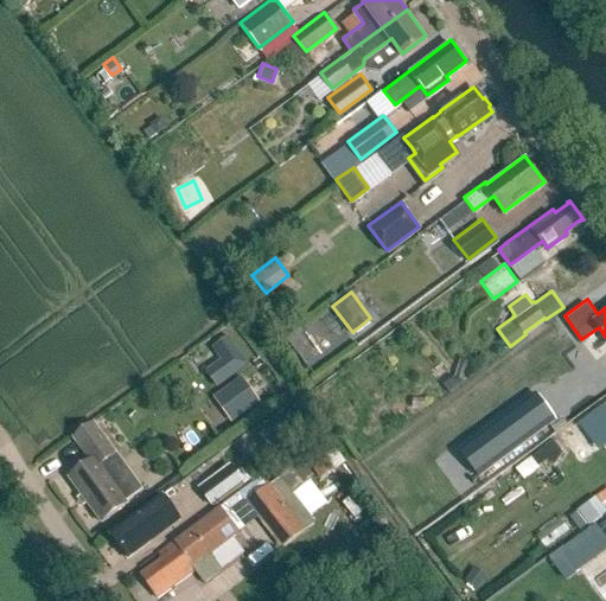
[(227,330),(204,347),(214,360),(236,343),(227,330)]
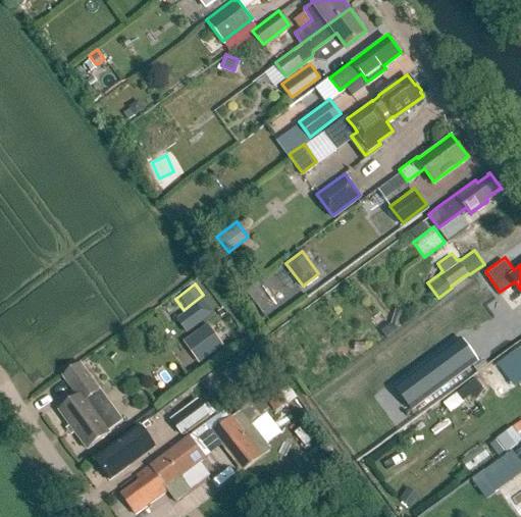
[(164,310),(172,320),(183,312),(175,302),(164,310)]
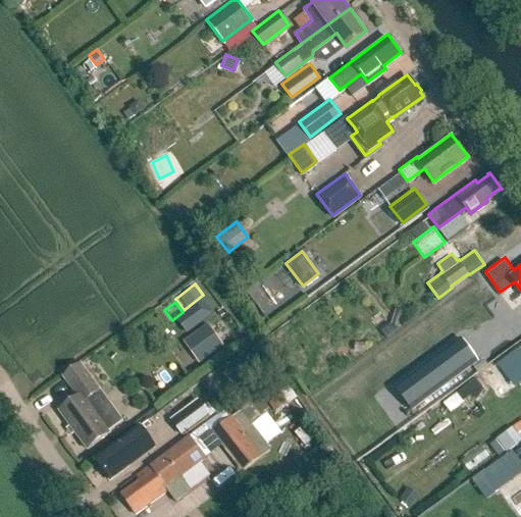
[(399,325),(404,309),(395,306),(391,320),(389,322),(399,325)]
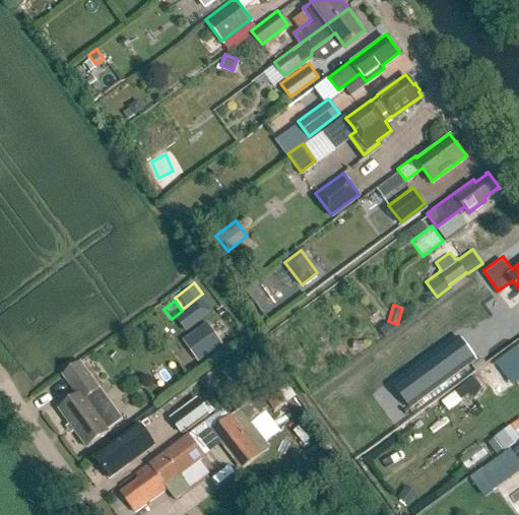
[(378,307),(368,315),(374,323),(384,315),(378,307)]
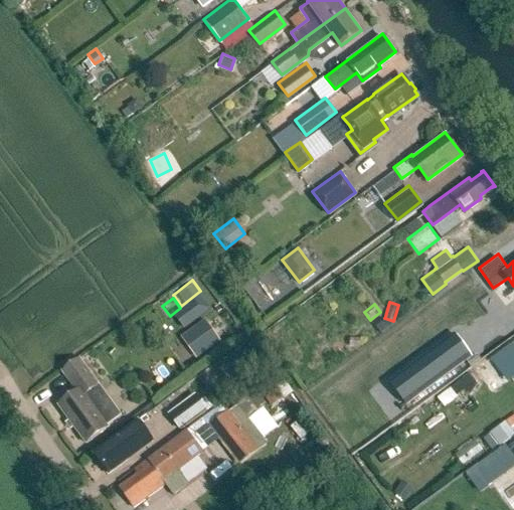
[(393,321),(384,318),(385,316),(374,324),(380,331),(393,321)]
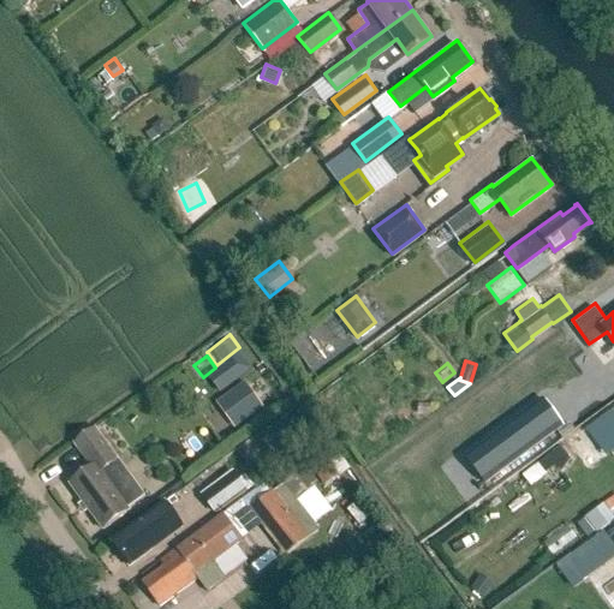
[(233,423),(262,402),(244,378),(215,399),(233,423)]
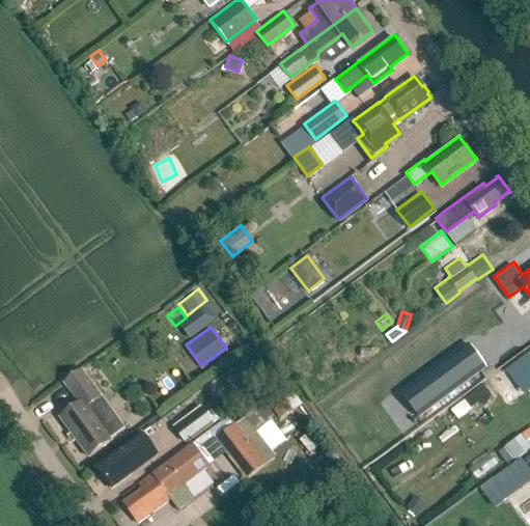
[(458,367),(477,354),(467,339),(448,354),(458,367)]
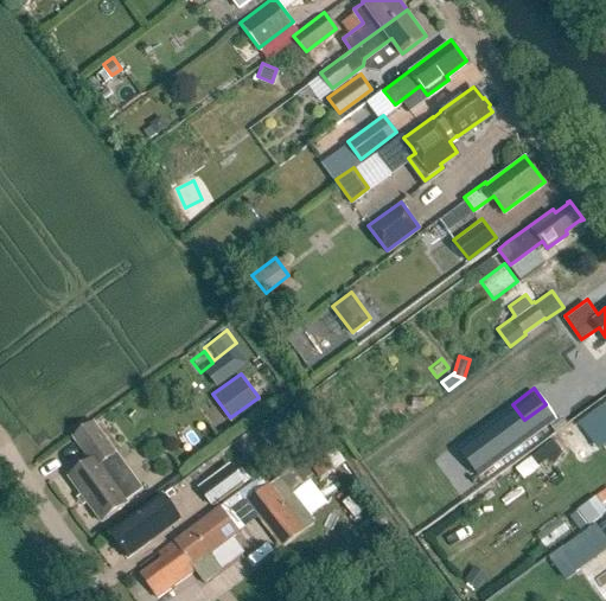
[(300,415),(288,424),(299,439),(311,429),(300,415)]
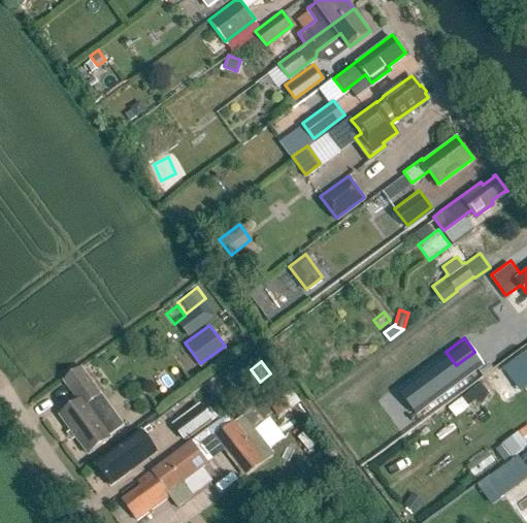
[(81,364),(63,378),(78,398),(59,413),(88,452),(111,434),(110,433),(124,422),(81,364)]
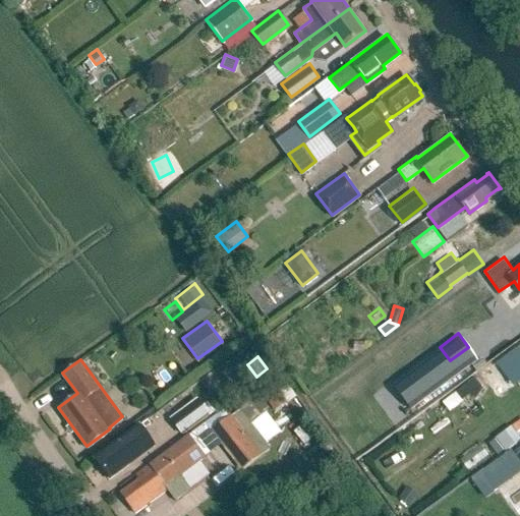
[(446,392),(457,385),(447,371),(437,379),(446,392)]
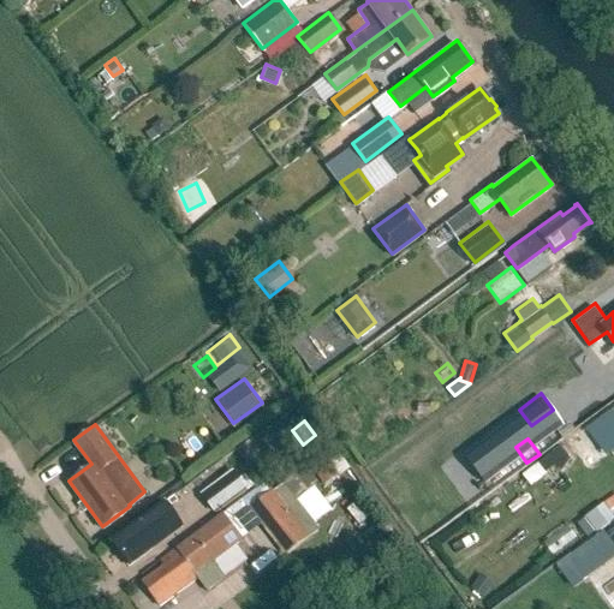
[(561,467),(570,457),(559,442),(537,459),(546,470),(554,464),(561,467)]
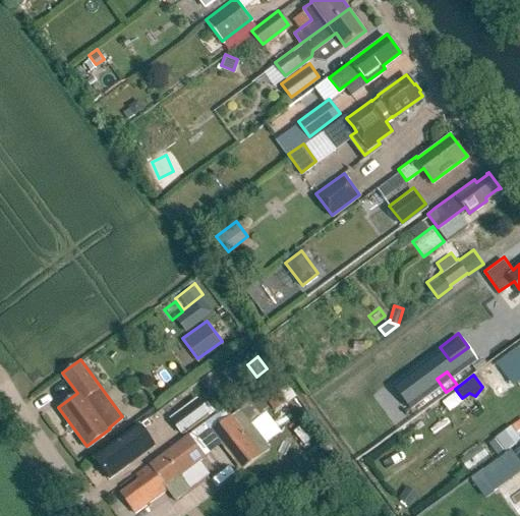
[(275,408),(286,399),(275,384),(264,393),(275,408)]
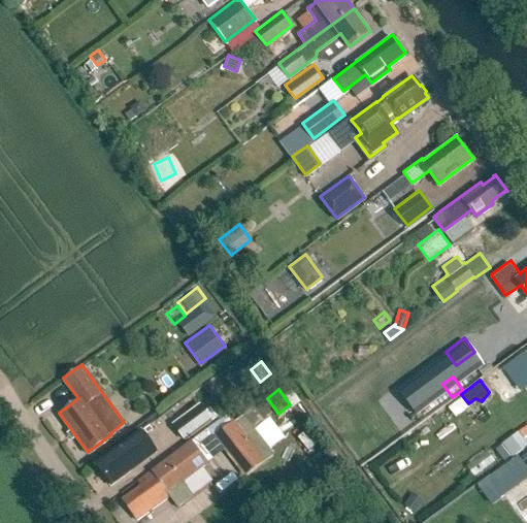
[(475,398),(468,403),(461,394),(448,405),(455,415),(465,406),(474,418),(479,415),(482,419),(487,414),(485,411),(487,409),(485,406),(488,404),(485,400),(482,402),(482,401),(475,398)]
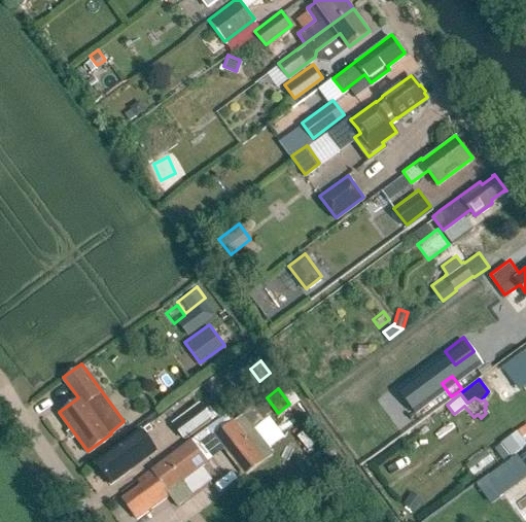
[(175,419),(182,414),(175,404),(162,413),(167,420),(173,416),(175,419)]
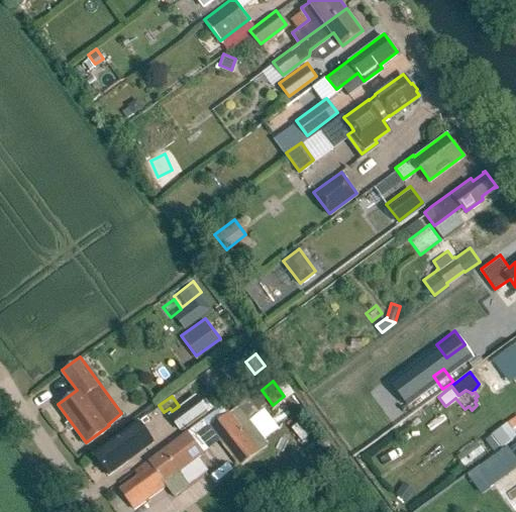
[(186,428),(186,429),(202,450),(218,437),(238,464),(268,441),(238,403),(228,410),(222,402),(186,428)]
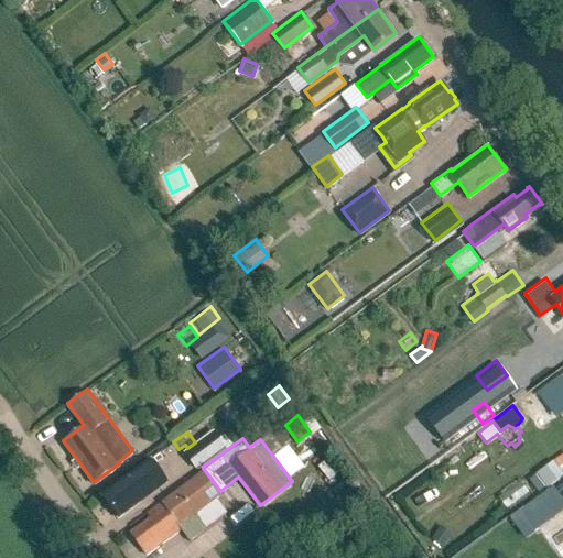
[(562,472),(558,465),(562,461),(562,448),(526,470),(536,487),(562,472)]
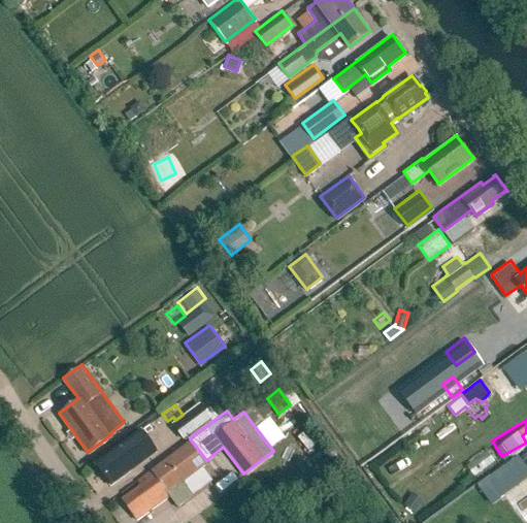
[(141,428),(96,462),(111,484),(157,450),(141,428)]
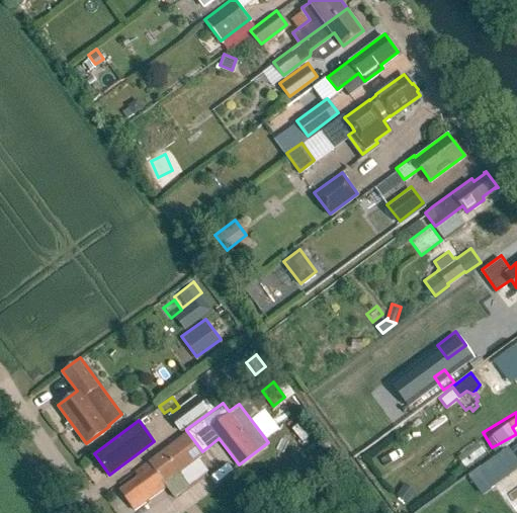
[(135,507),(166,483),(175,495),(176,494),(174,493),(188,483),(178,469),(202,451),(186,430),(135,469),(139,475),(120,489),(135,507)]
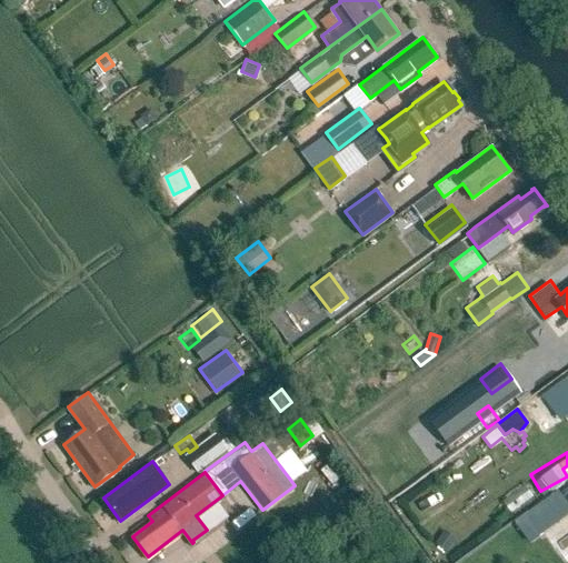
[(440,534),(436,541),(446,549),(451,542),(440,534)]
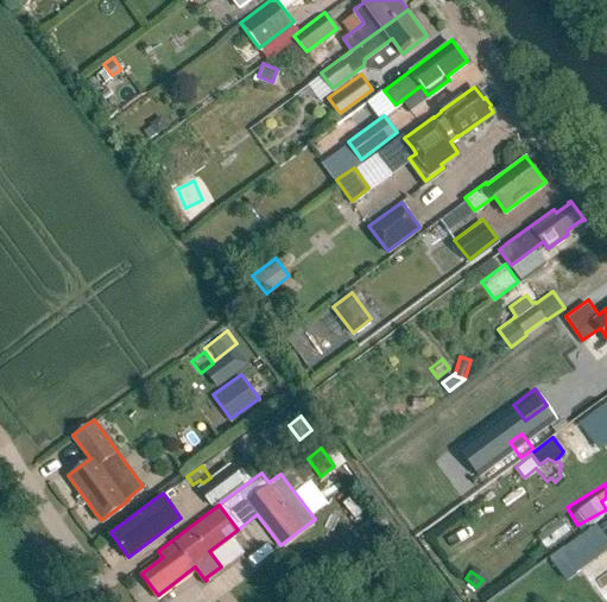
[(475,601),(476,601),(484,595),(476,590),(470,597),(475,601)]
